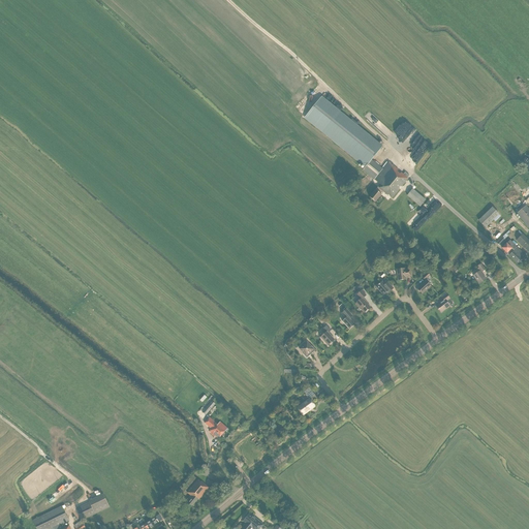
[(339,112),(340,110),(322,95),(305,117),(366,166),(363,170),(374,180),(380,185),(378,187),(376,190),(375,189),(369,197),(375,203),(381,194),(380,194),(382,191),(387,195),(389,195),(393,198),(400,189),(399,188),(401,186),(402,187),(408,179),(407,178),(409,176),(405,172),(403,175),(401,173),(400,175),(397,173),(398,170),(389,162),(383,169),(372,160),(382,147),(356,127),(339,112)]
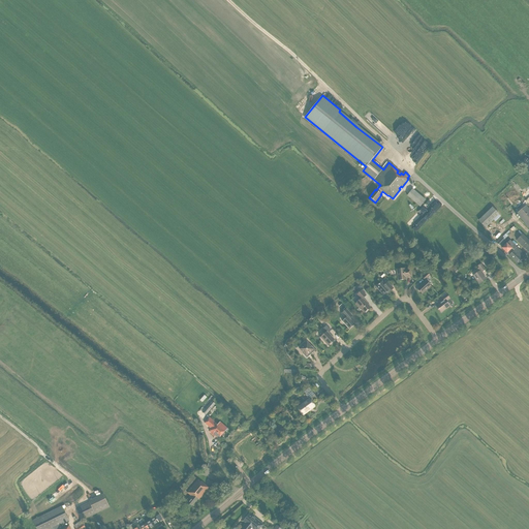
[(391,130),(371,114),(367,119),(385,135),(391,130)]
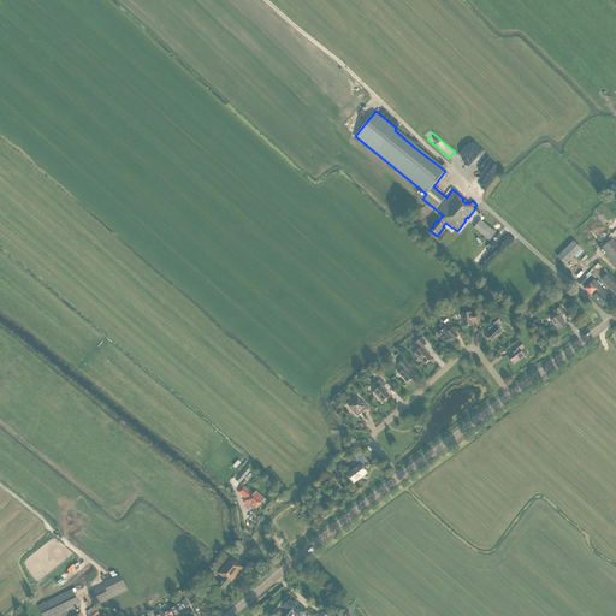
[(490,241),(496,232),(480,220),(474,229),(490,241)]
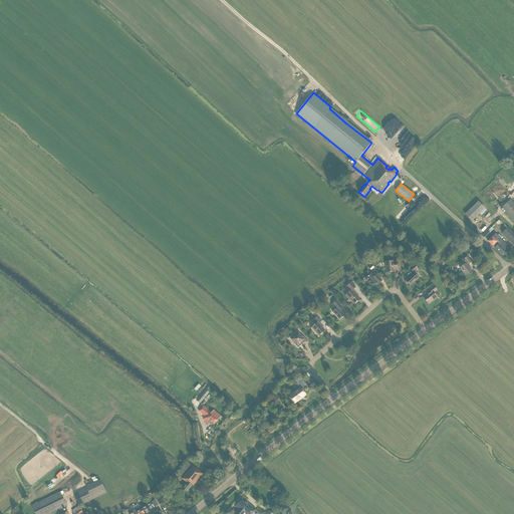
[(513,203),(511,200),(502,208),(513,222),(513,203)]
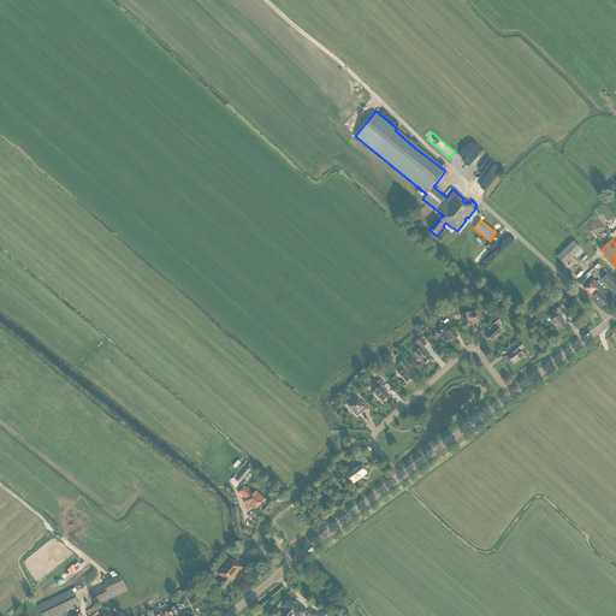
[(566,265),(581,249),(573,242),(557,256),(566,265)]
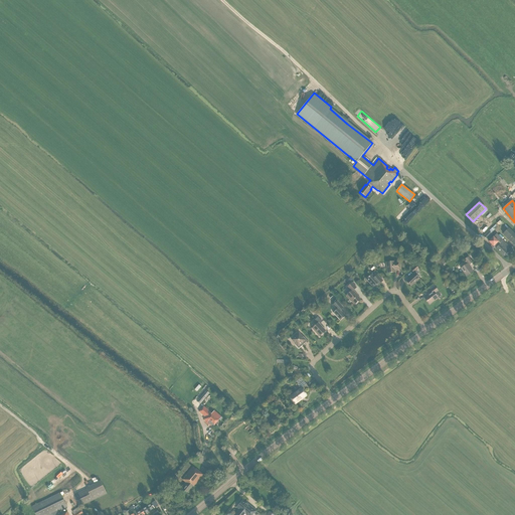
[(394,217),(405,226),(411,218),(400,209),(394,217)]
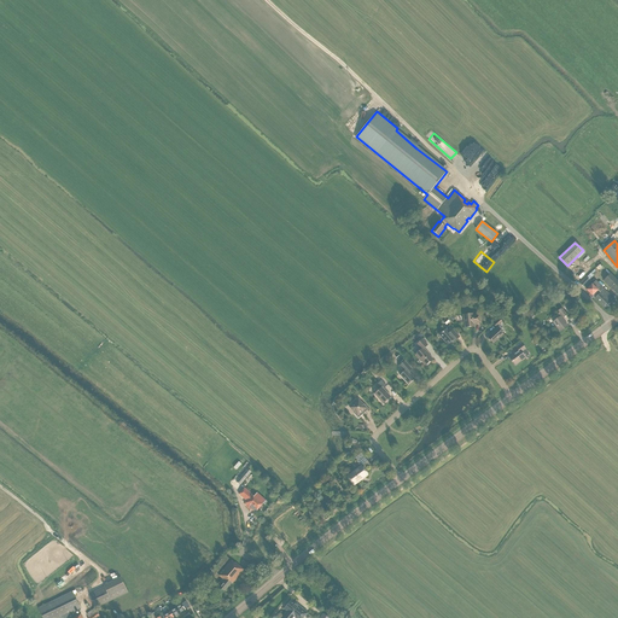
[(617,295),(617,293),(617,280),(611,274),(604,280),(617,295)]
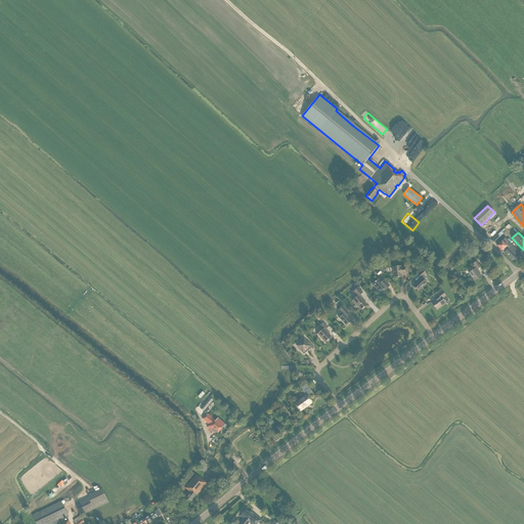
[(494,244),(500,237),(497,235),(492,241),(494,244)]
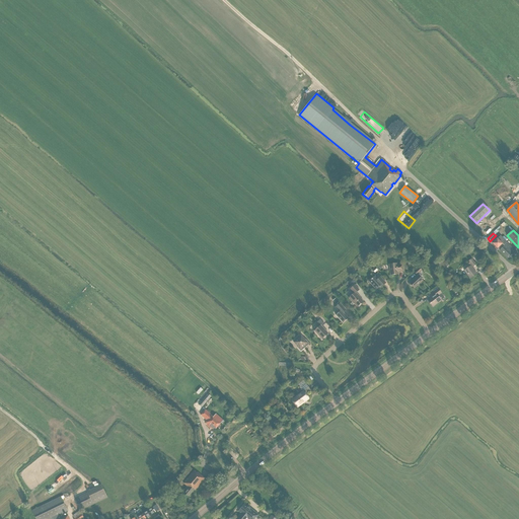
[(500,235),(493,243),(500,250),(501,252),(504,255),(511,247),(512,247),(509,244),(500,235)]
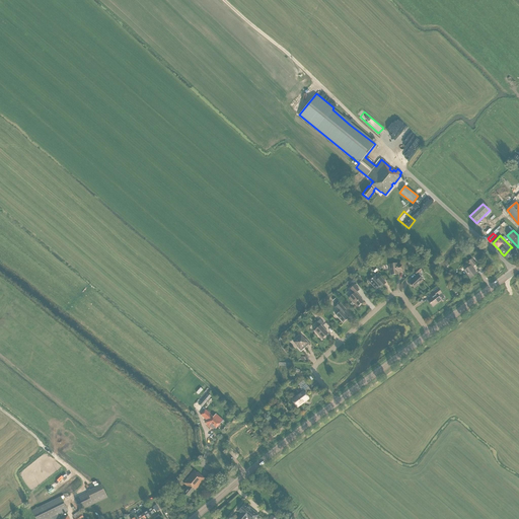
[(511,247),(504,255),(509,261),(517,253),(511,247)]
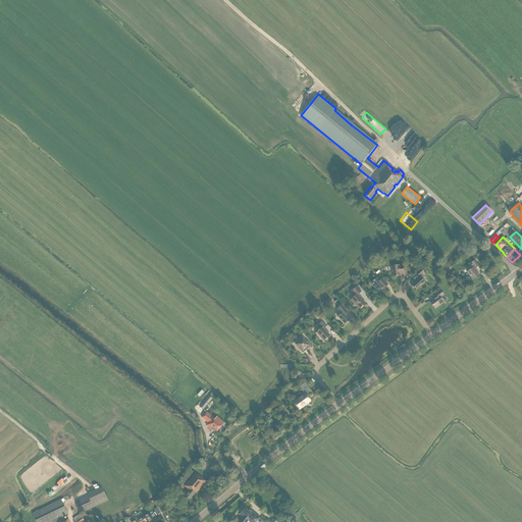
[(481,265),(484,262),(480,256),(476,259),(481,265)]
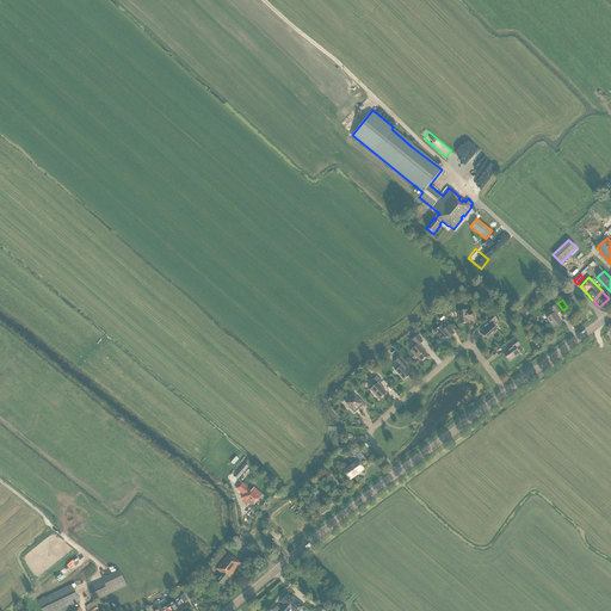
[(557,314),(561,312),(555,304),(551,307),(554,309),(549,313),(551,315),(547,319),(554,328),(561,322),(555,315),(556,314),(557,314)]
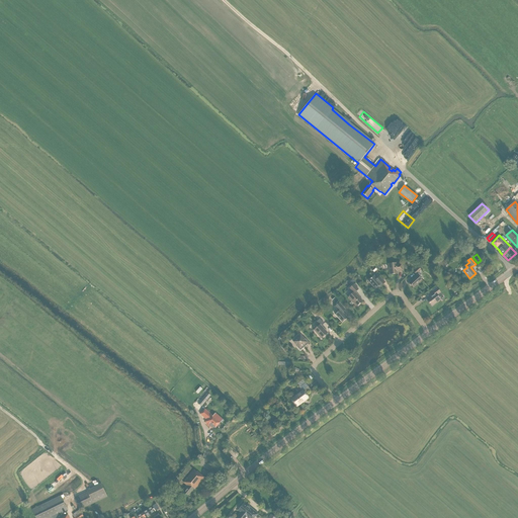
[(397,264),(397,263),(389,264),(390,274),(398,273),(398,271),(399,270),(399,271),(403,271),(402,264),(397,264)]
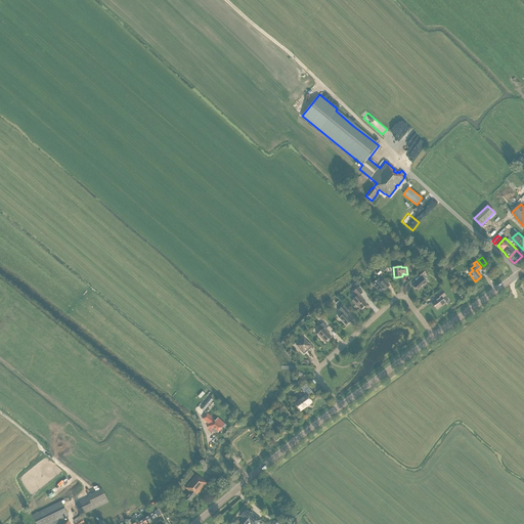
[(419,292),(427,284),(424,280),(426,279),(423,275),(426,273),(423,270),(419,274),(422,278),(413,286),(419,292)]
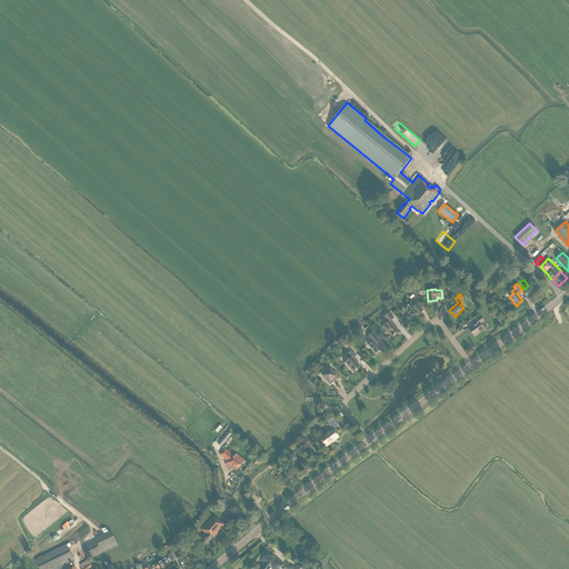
[(415,307),(411,302),(405,309),(412,317),(410,319),(411,319),(418,312),(419,315),(423,310),(417,303),(415,307)]
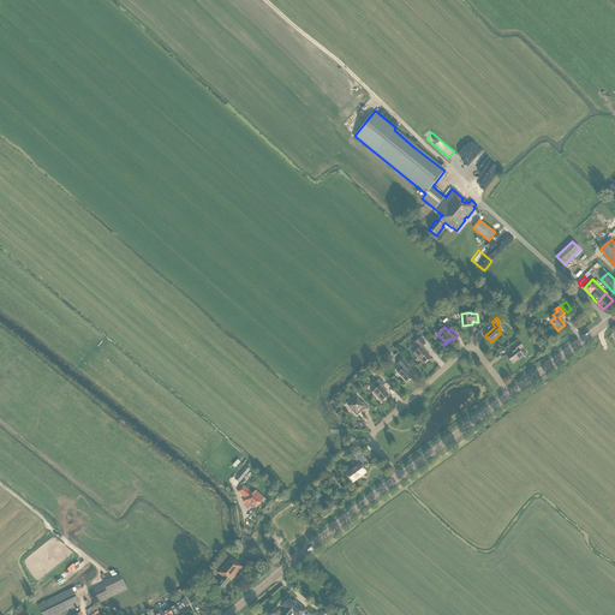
[(423,364),(430,357),(424,351),(425,350),(422,347),(425,344),(421,338),(415,342),(419,348),(413,353),(417,358),(418,357),(423,364)]
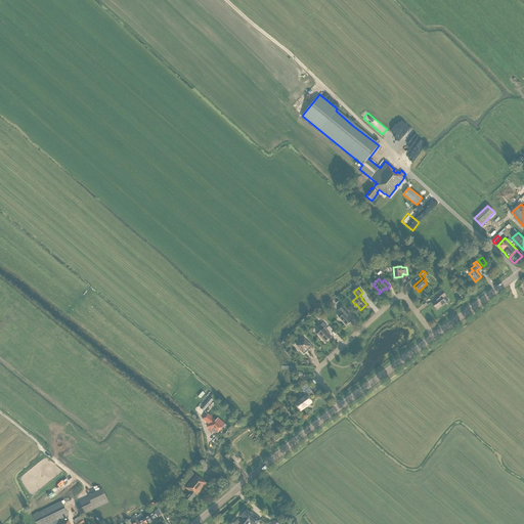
[(437,310),(445,303),(443,300),(446,297),(442,292),(438,295),(439,298),(432,303),(437,310)]
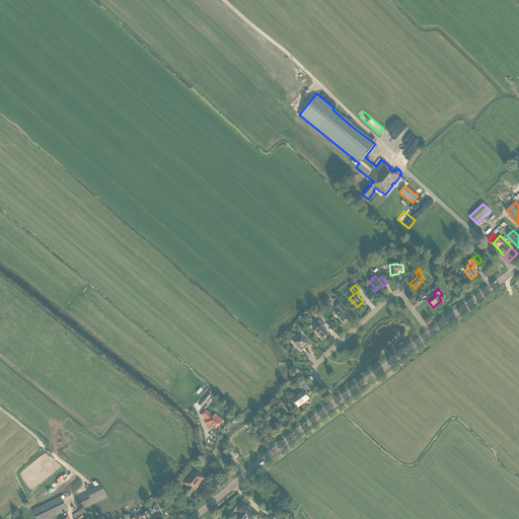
[(343,323),(348,318),(343,313),(346,310),(340,303),(336,307),(340,312),(336,315),(343,323)]
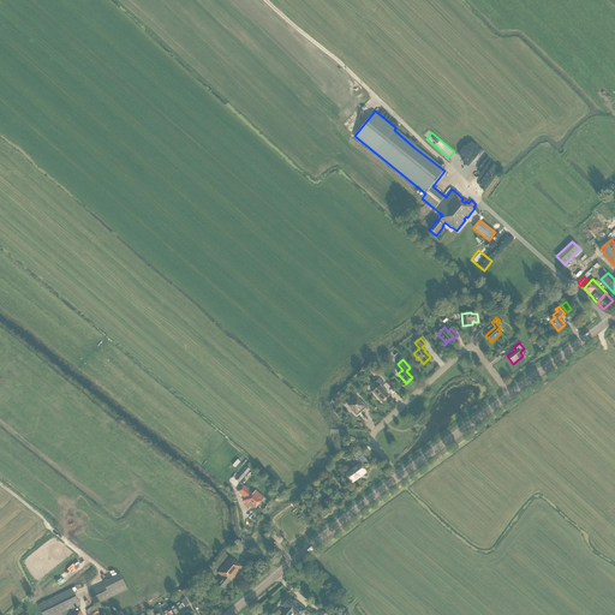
[(381,402),(389,395),(382,387),(384,384),(380,378),(375,383),(378,387),(372,393),(381,402)]
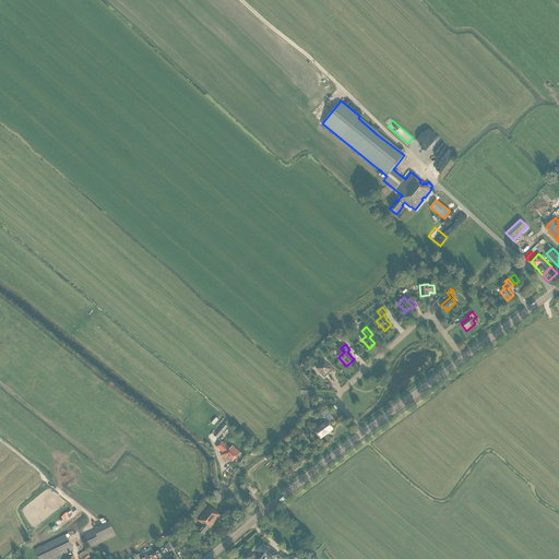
[(329,366),(324,361),(316,369),(321,373),(320,375),(324,379),(333,370),(330,366),(329,366)]
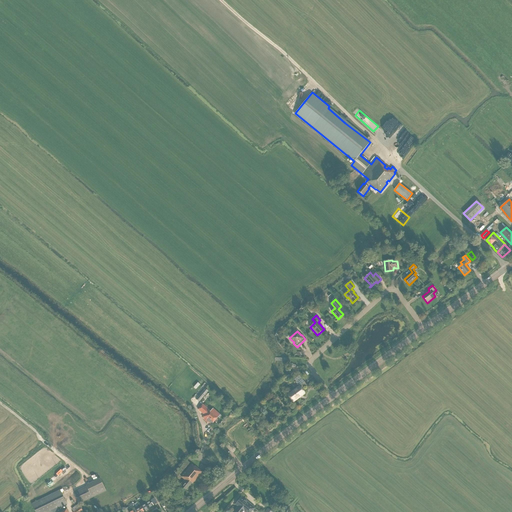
[(301,378),(300,375),(295,379),(297,381),(296,382),(299,386),(288,395),(293,402),(298,398),(298,397),(300,395),(301,395),(304,392),(302,389),(308,385),(302,377),(301,378)]
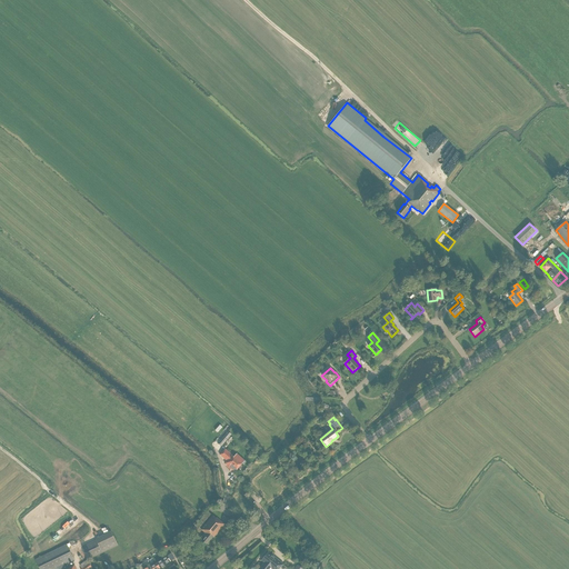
[(221,446),(231,435),(228,431),(218,443),(221,446)]
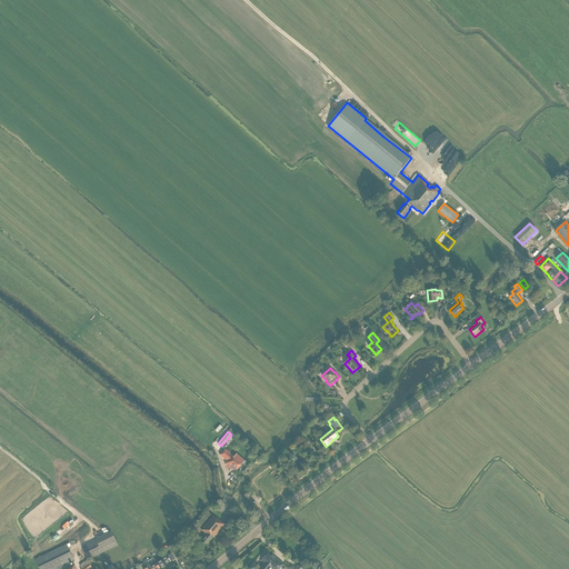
[(233,458),(231,456),(232,455),(225,449),(220,455),(227,461),(226,462),(228,463),(226,466),(231,470),(231,469),(235,472),(245,461),(237,455),(233,458)]
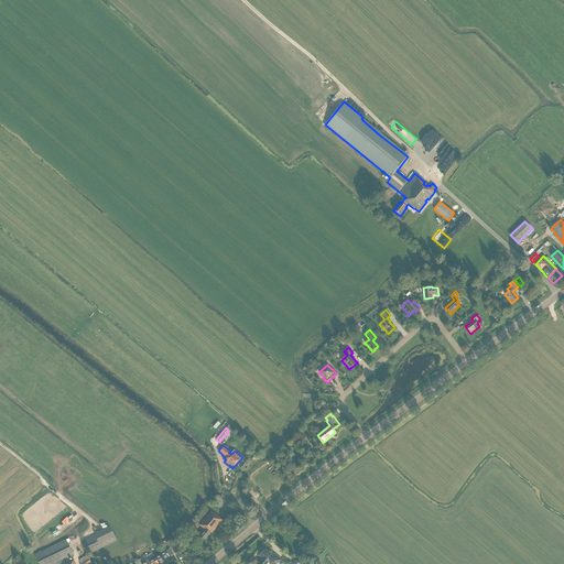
[(191,531),(209,510),(205,506),(187,528),(191,531)]
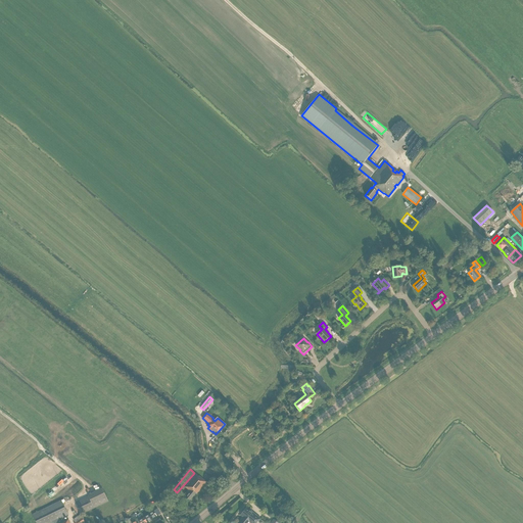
[(198,476),(195,474),(185,487),(188,489),(183,495),(185,497),(189,502),(196,493),(197,493),(206,482),(199,476),(198,476)]
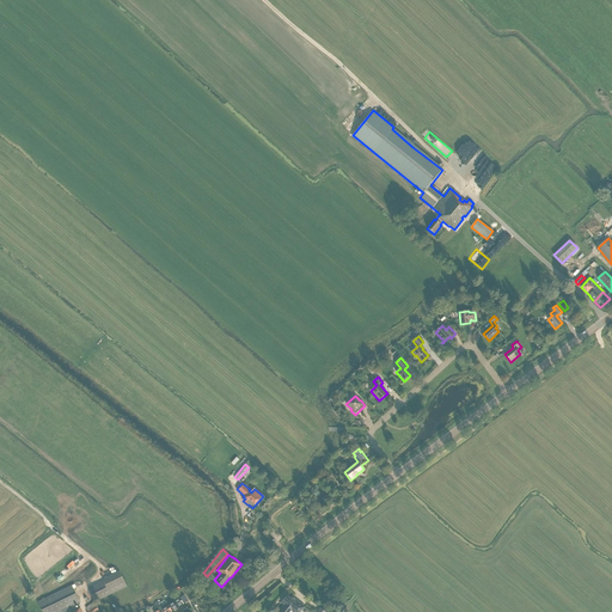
[(95,603),(127,587),(120,571),(103,579),(104,581),(89,588),(95,603)]
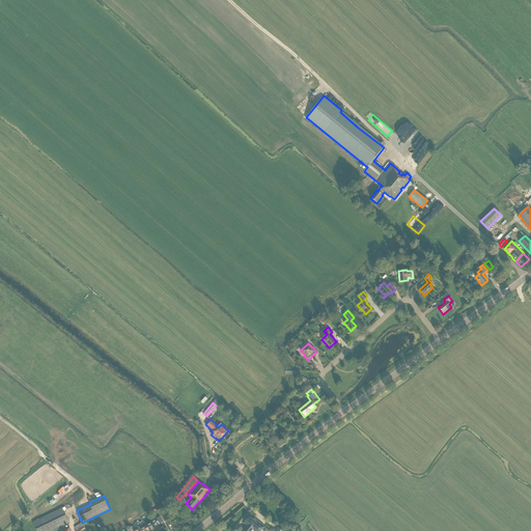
[(62,508),(33,522),(36,530),(53,530),(71,530),(70,527),(66,529),(64,526),(70,524),(62,508)]
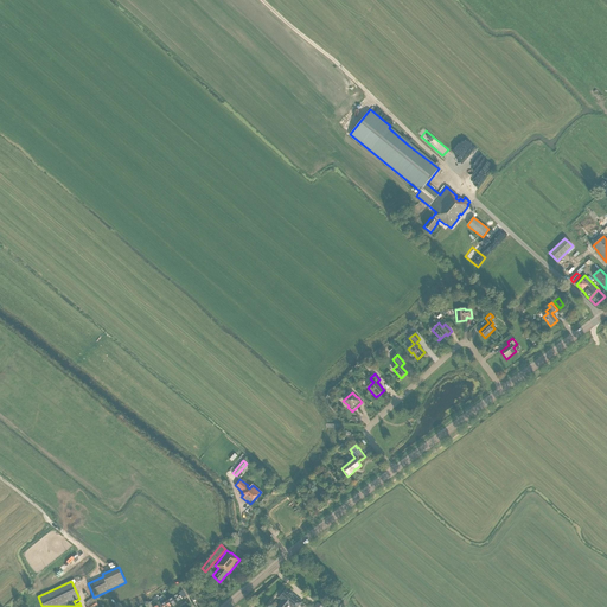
[(288,606),(289,606),(298,606),(299,605),(300,606),(302,602),(288,592),(287,589),(286,590),(283,594),(285,595),(281,599),(282,600),(278,606),(276,606),(288,606)]
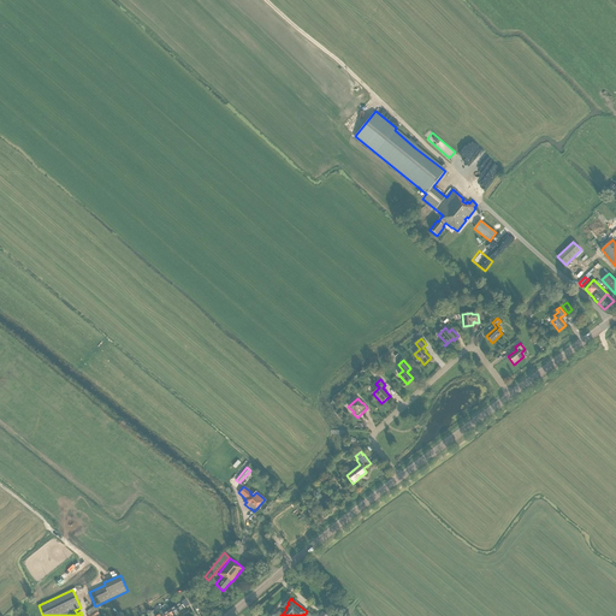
[(170,610),(173,615),(189,605),(185,599),(170,610)]
